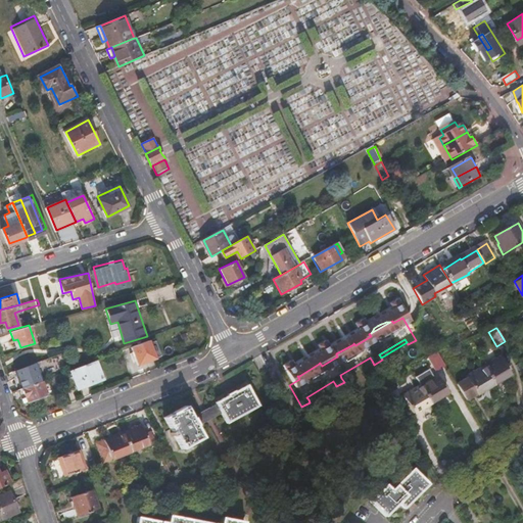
[(147,341),(130,347),(136,366),(153,359),(147,341)]
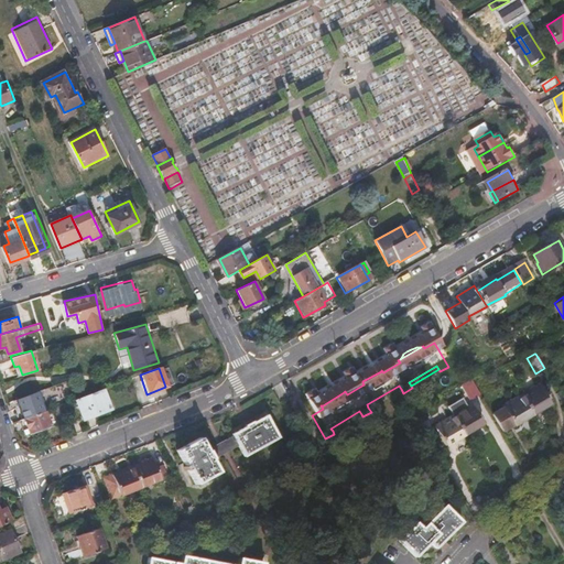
[(362,381),(381,371),(377,370),(375,371),(372,371),(370,372),(367,375),(366,377),(364,379),(362,381)]
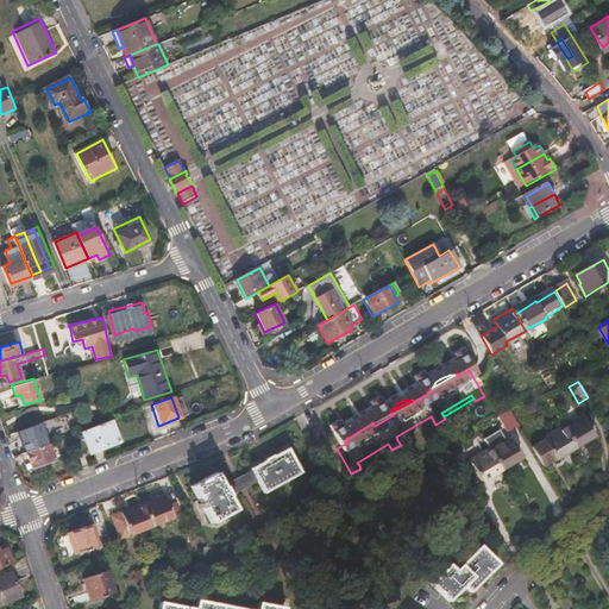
[(507,431),(519,426),(512,409),(501,414),(507,431)]
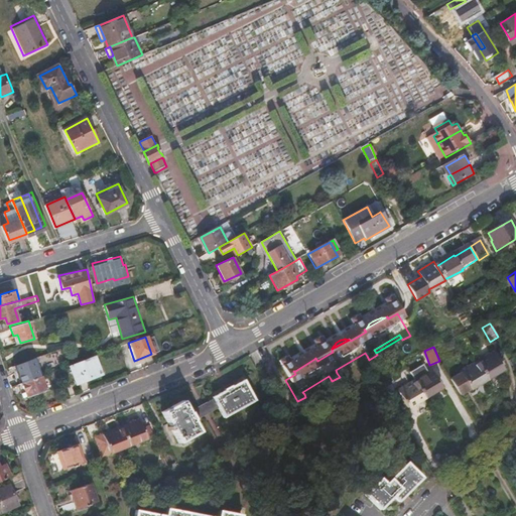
[(336,370),(337,373),(367,356),(365,353),(336,370)]
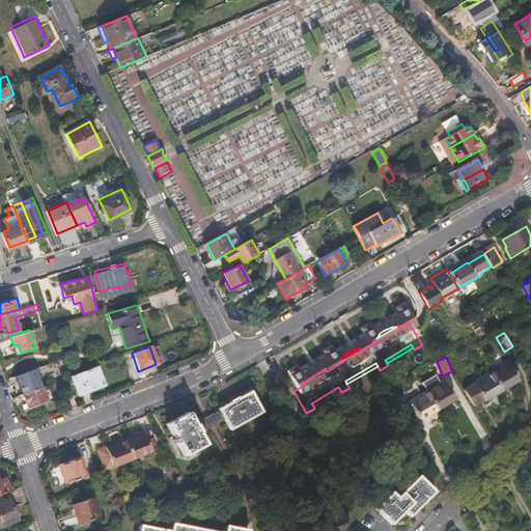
[(492,374),(502,393),(520,383),(509,364),(492,374)]
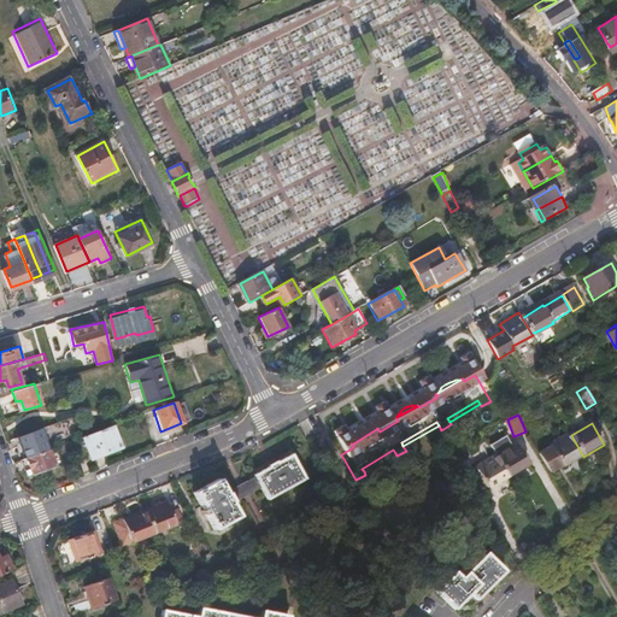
[(110,425),(82,435),(89,457),(118,447),(110,425)]
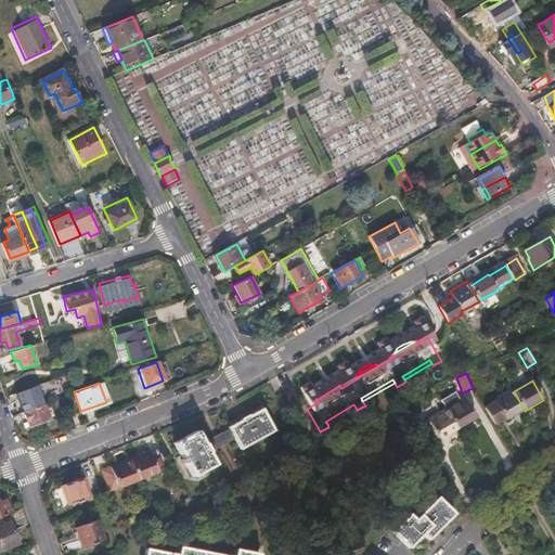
[(37,385),(14,392),(21,412),(43,403),(37,385)]
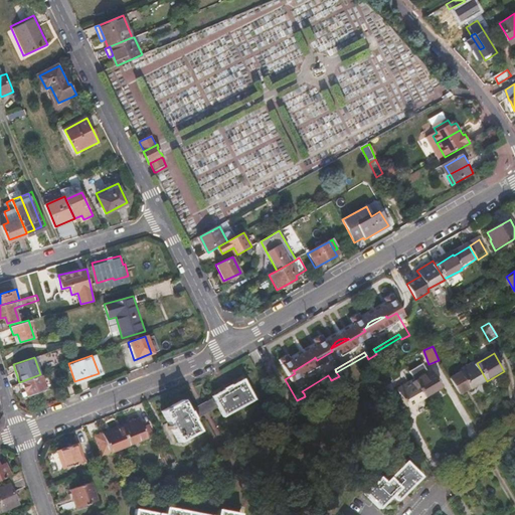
[(295,370),(314,358),(311,358),(308,359),(305,360),(303,361),(300,363),(298,365),(296,367),(295,370)]
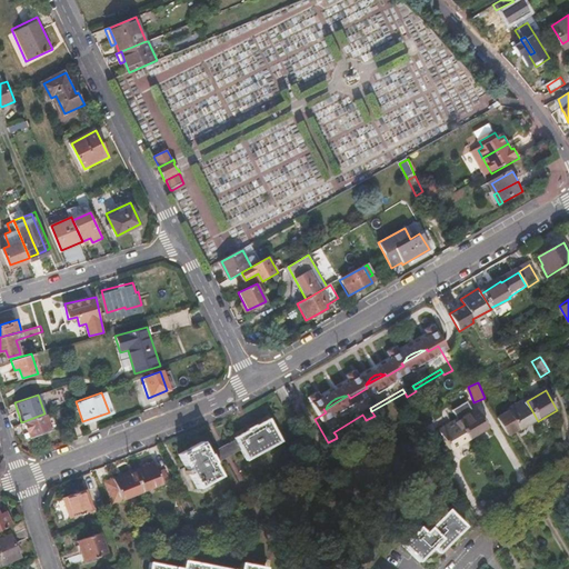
[(453,416),(465,435),(483,423),(472,405),(468,407),(462,398),(448,406),(453,416)]
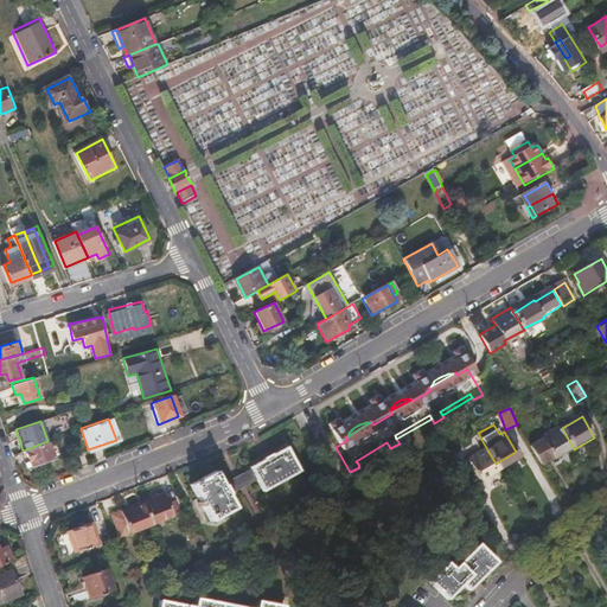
[(530,447),(542,467),(574,449),(562,428),(530,447)]
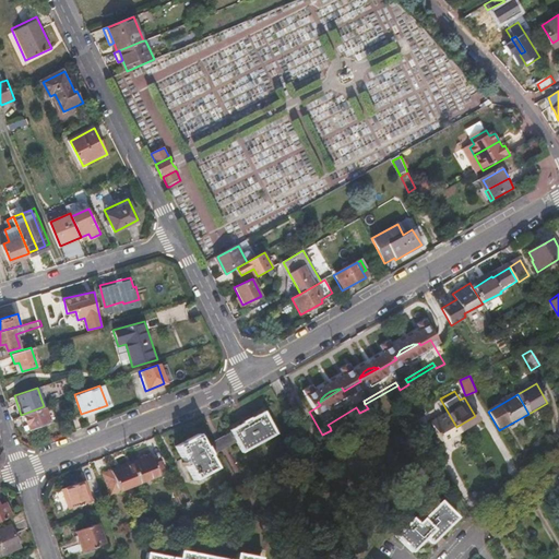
[(416,403),(408,407),(416,421),(425,417),(416,403)]
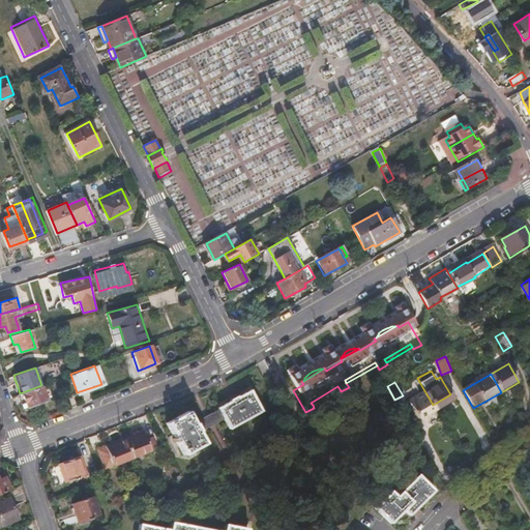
[(41,385),(20,393),(26,408),(47,400),(41,385)]
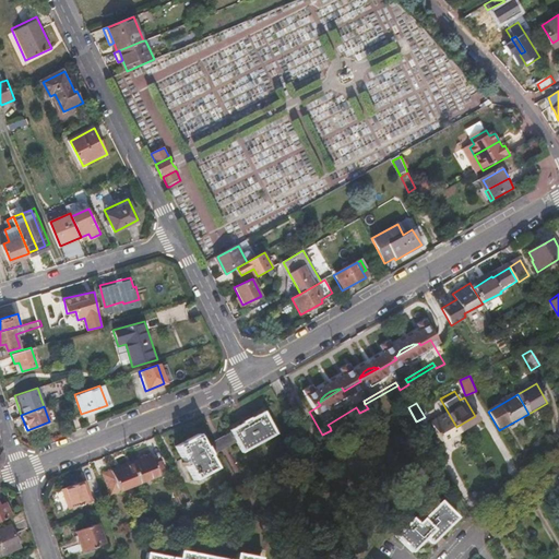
[(328,425),(330,427),(358,411),(356,407),(328,425)]
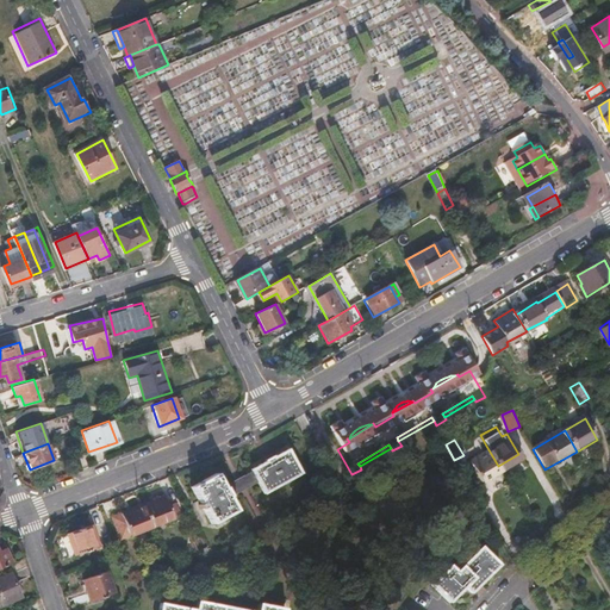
[(498,466),(486,446),(466,456),(478,478),(498,466)]
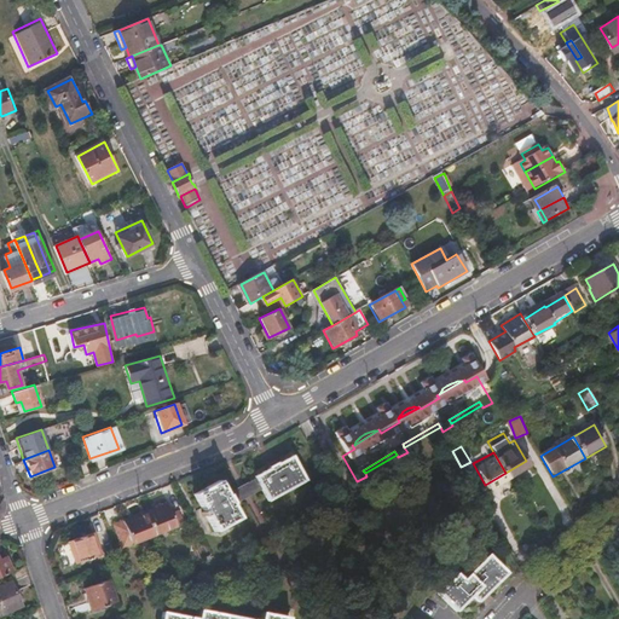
[(271,499),(301,485),(308,480),(295,456),(285,461),(281,464),(279,462),(272,466),(273,467),(259,474),(260,476),(264,486),(271,499)]
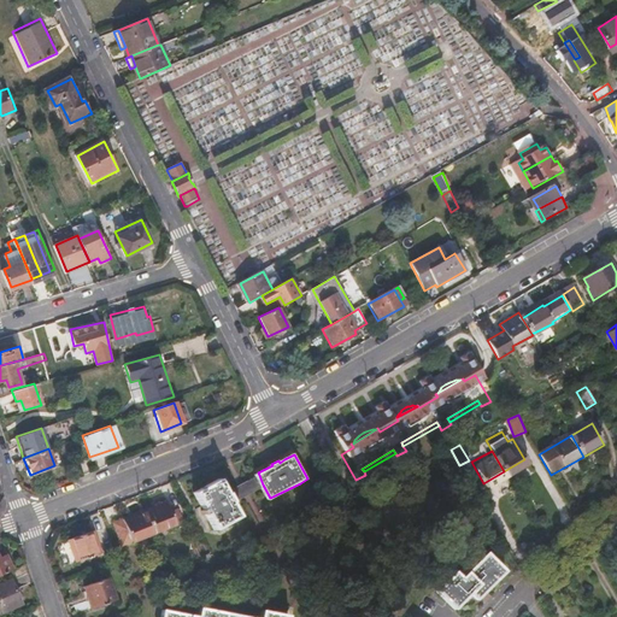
[(23,458),(18,459),(25,476),(30,475),(23,458)]
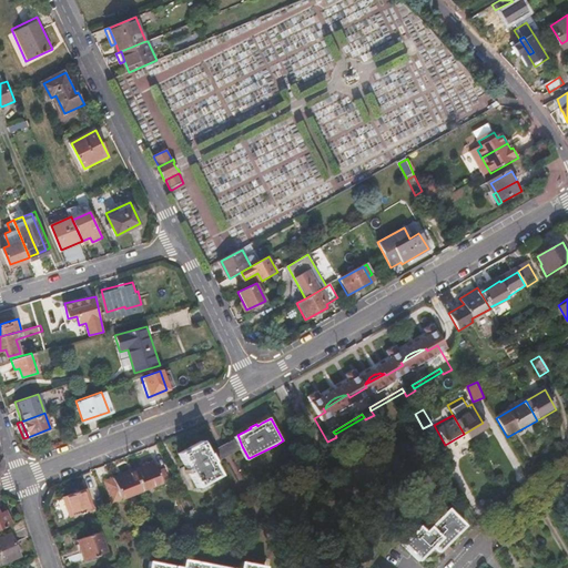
[(239,437),(211,452),(215,459),(242,446),(239,437)]
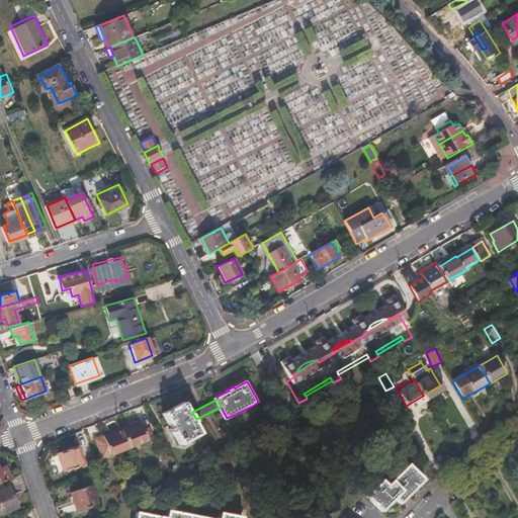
[(195,420),(196,419),(192,412),(191,413),(185,401),(165,411),(172,425),(170,426),(171,430),(174,429),(181,442),(201,432),(195,420)]
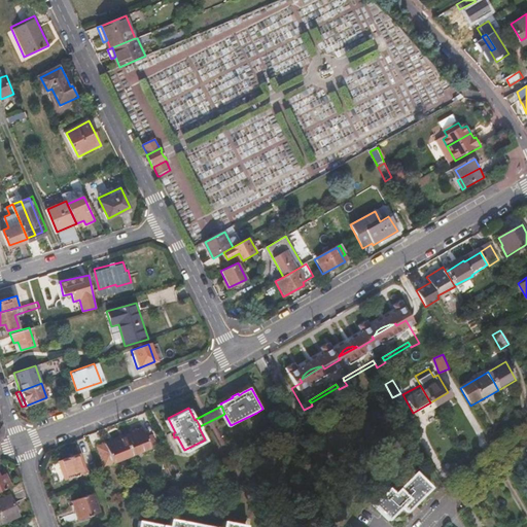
[(125,432),(131,450),(150,443),(143,424),(125,432)]
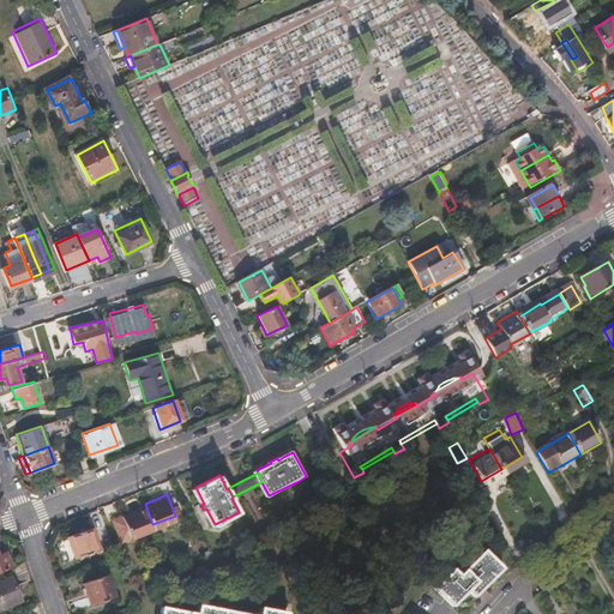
[(152,524),(145,504),(112,517),(118,534),(128,529),(130,534),(152,524)]
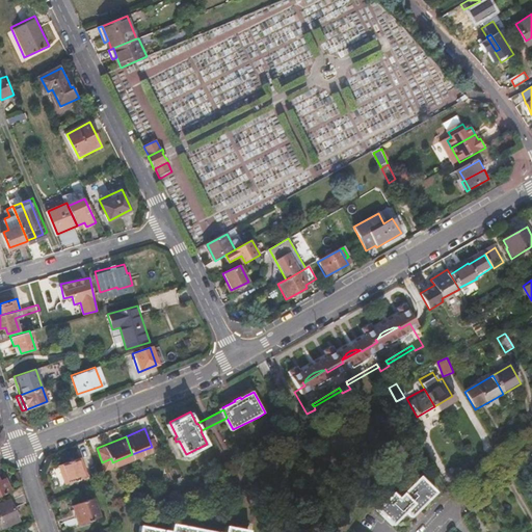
[(80,455),(60,461),(67,480),(86,474),(80,455)]
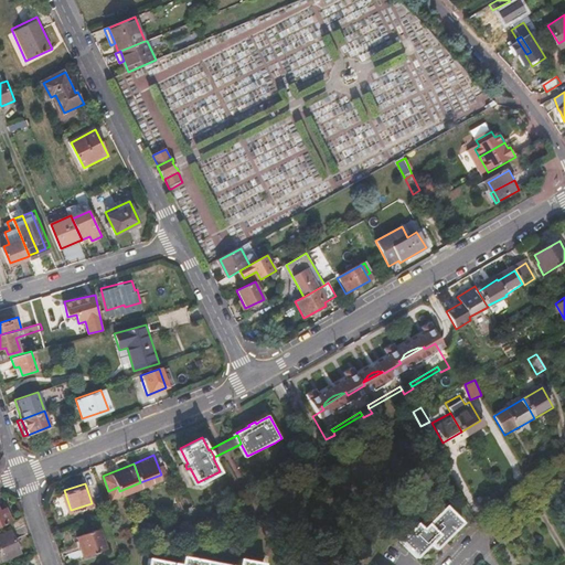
[(0,525),(12,520),(7,507),(3,500),(0,501),(0,525)]
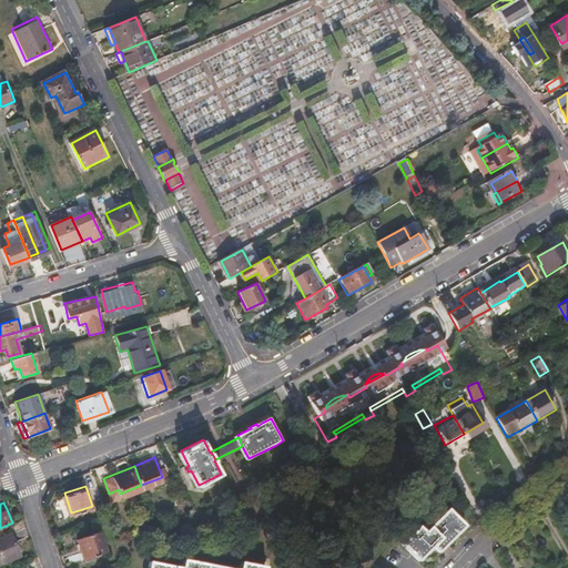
[(418,563),(432,548),(439,540),(445,546),(464,527),(447,511),(425,535),(418,528),(402,546),(418,563)]
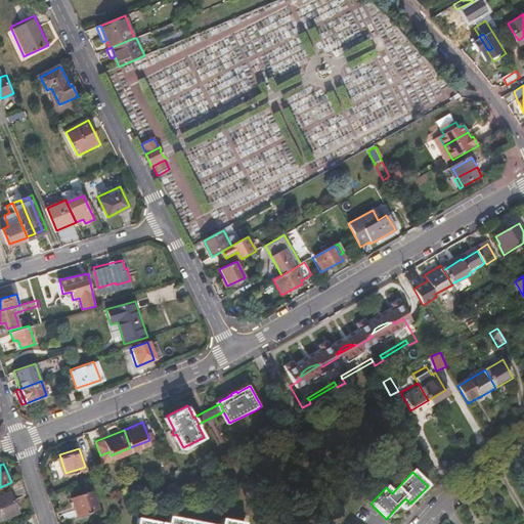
[(80,515),(99,509),(92,488),(73,495),(77,506),(63,511),(67,518),(79,514),(80,515)]
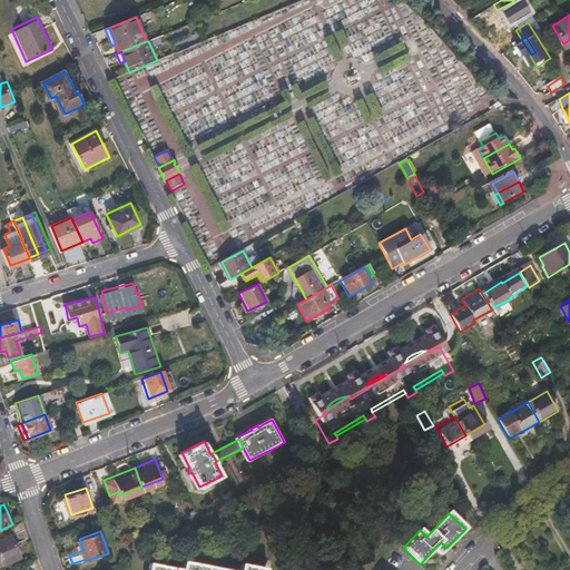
[(0,563),(18,556),(8,533),(0,537),(0,563)]
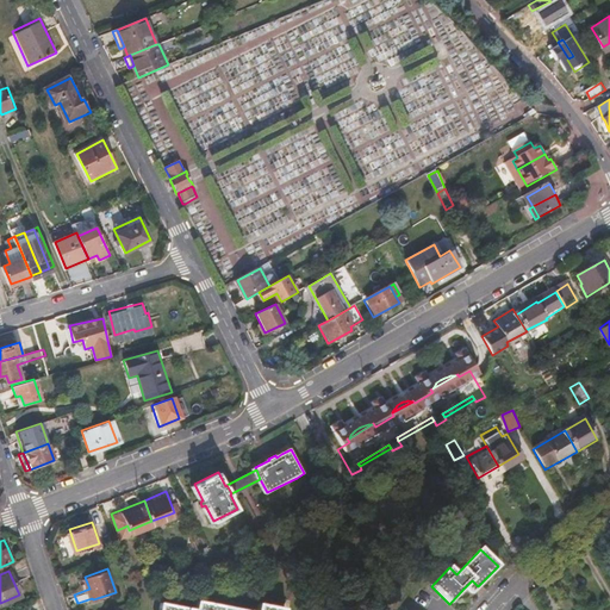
[(471,595),(478,586),(472,580),(464,589),(471,595)]
